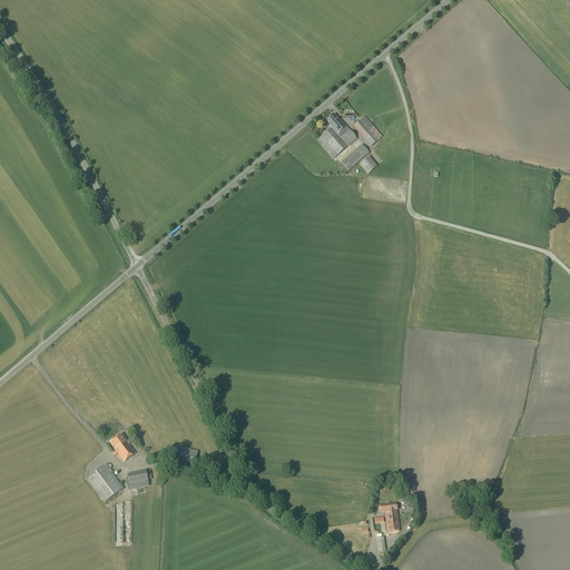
[(340,121),(334,115),(326,121),(330,124),(328,125),(332,128),(317,140),(334,159),(347,147),(349,147),(357,139),(349,130),(346,127),(341,120),(340,121)]
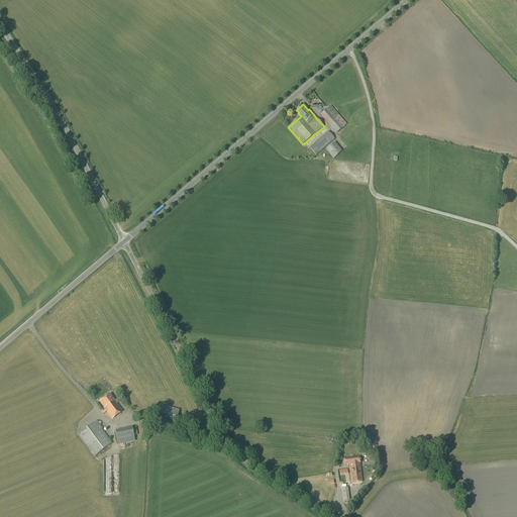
[(336,133),(346,124),(330,106),(320,115),(336,133)]
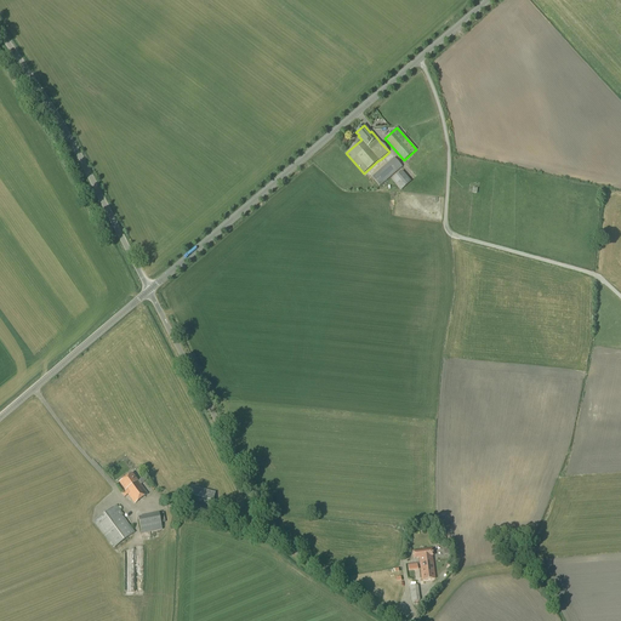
[(380,187),(403,167),(394,158),(371,177),(380,187)]
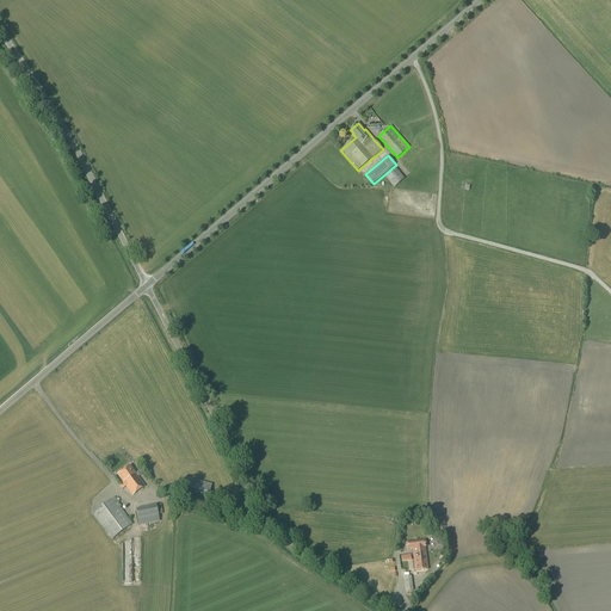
[(394,187),(405,179),(395,168),(386,177),(394,187)]
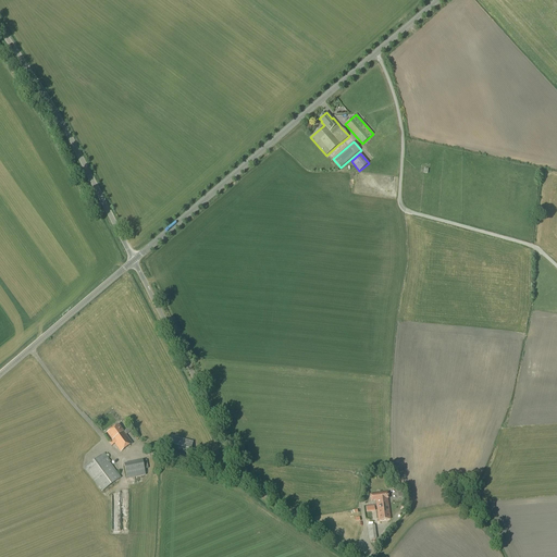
[(123,432),(119,424),(107,433),(112,440),(109,442),(112,446),(114,444),(121,453),(133,444),(126,435),(131,431),(130,430),(128,428),(123,432)]
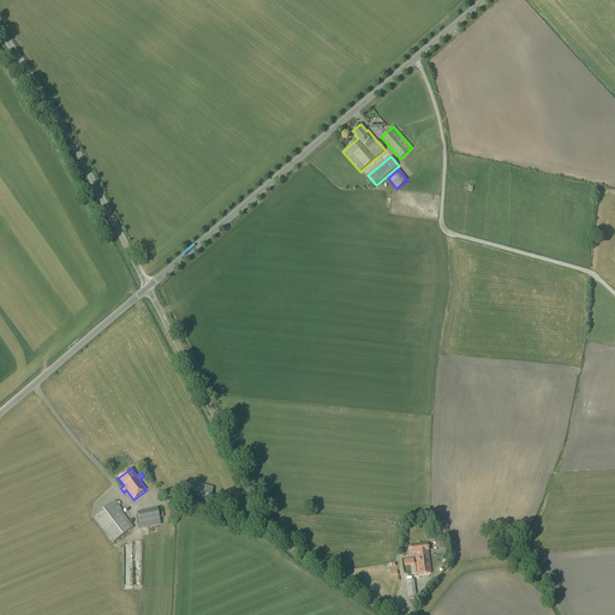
[(209,502),(213,488),(190,482),(186,496),(209,502)]
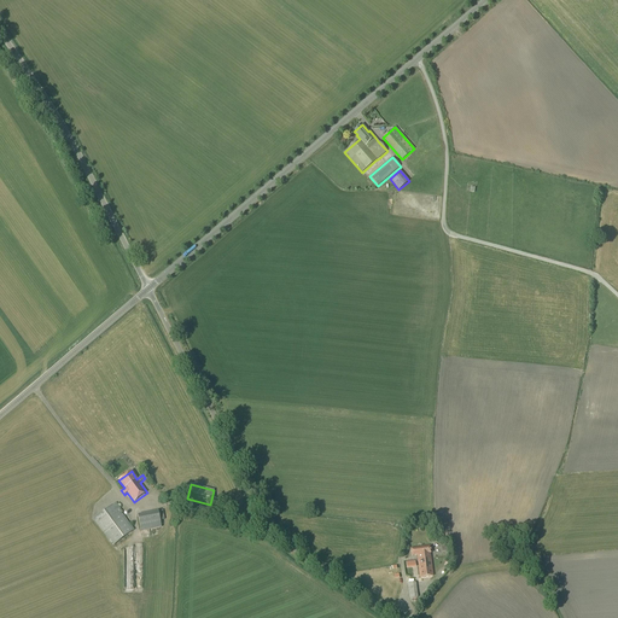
[(114,546),(134,530),(122,513),(123,512),(116,503),(93,519),(114,546)]
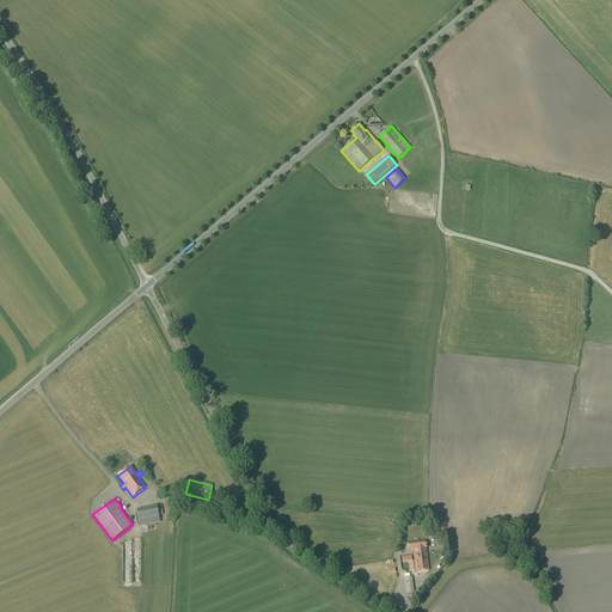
[(166,513),(164,505),(157,507),(157,506),(136,509),(140,526),(160,522),(159,515),(163,515),(163,513),(166,513)]
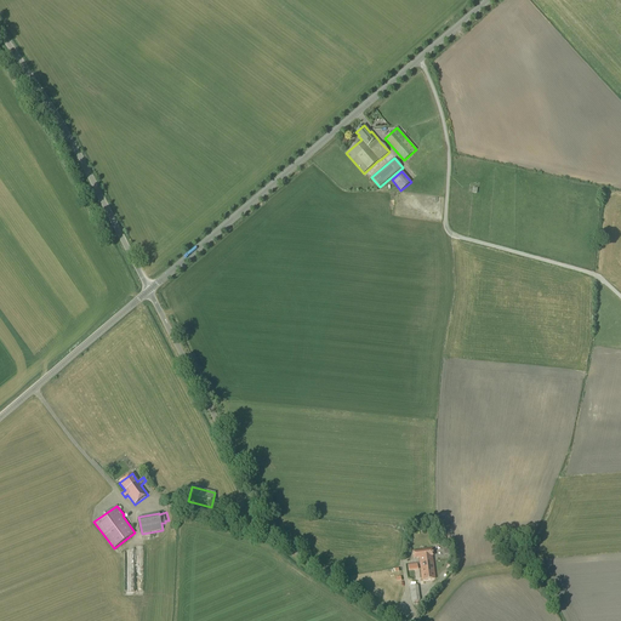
[(78,534),(91,527),(89,522),(75,529),(78,534)]
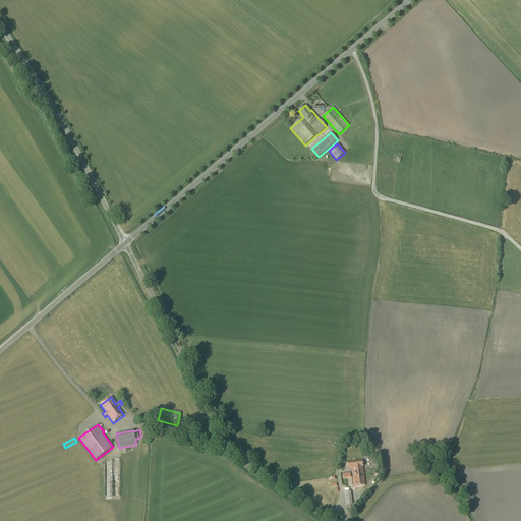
[(364,485),(362,467),(363,467),(362,462),(347,464),(347,468),(351,468),(354,487),(364,485)]
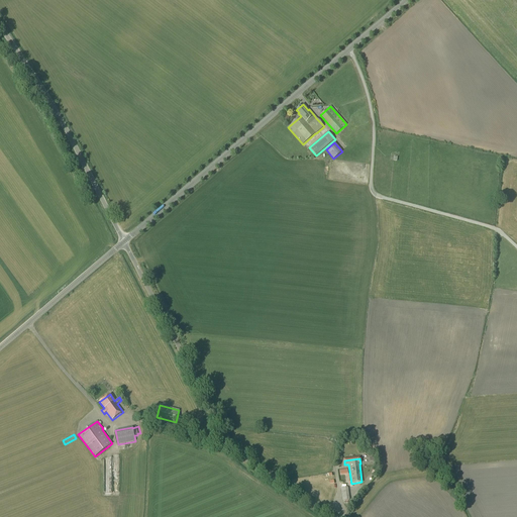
[(341,493),(342,497),(342,502),(350,501),(349,496),(348,492),(348,488),(341,488),(341,493)]
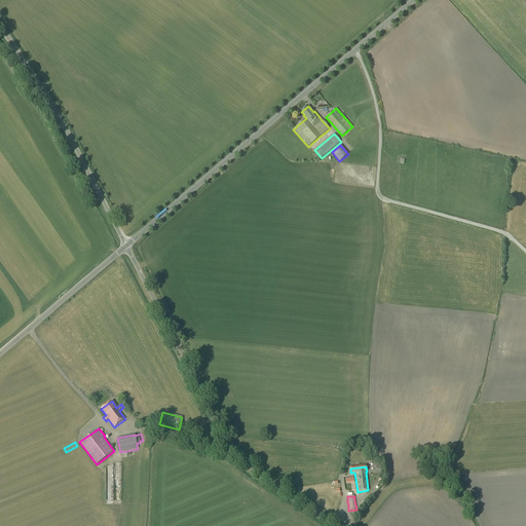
All buildings are outlined.
